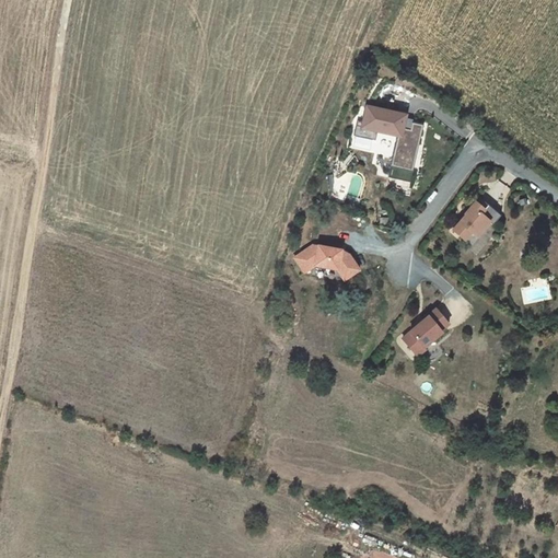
[(376,111),(370,109),(367,125),(360,124),(357,138),(368,140),(370,130),(400,137),(393,169),(416,174),(427,127),(415,125),(413,132),(405,130),(407,123),(408,118),(400,116),(400,118),(376,113),(376,111)]
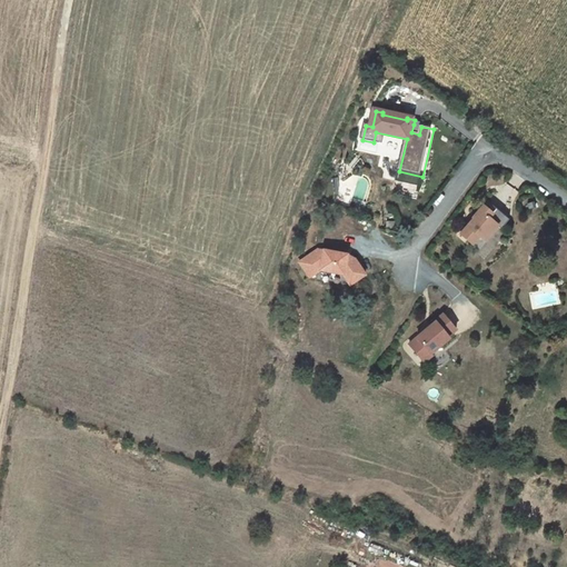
[(419,135),(421,127),(414,125),(411,132),(419,135)]
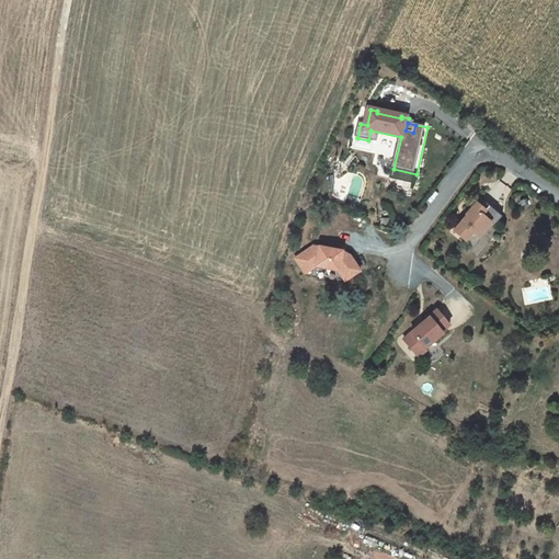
[(501,215),(479,196),(465,214),(466,214),(453,229),(465,240),(469,235),(475,235),(476,236),(489,220),(493,224),(501,215)]
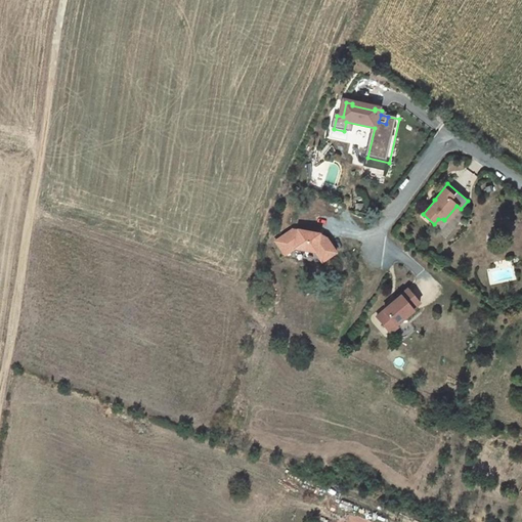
[(317,238),(318,233),(291,228),(273,240),(280,251),(288,247),(293,248),(314,252),(319,253),(323,259),(335,252),(324,237),(321,240),(317,238)]
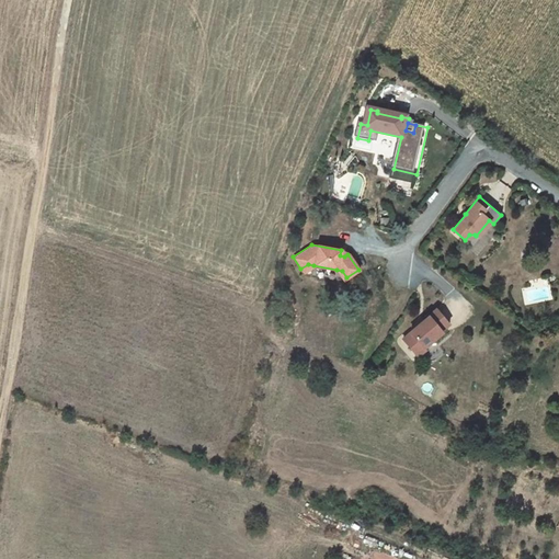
[(342,271),(337,270),(343,280),(346,277),(342,271)]
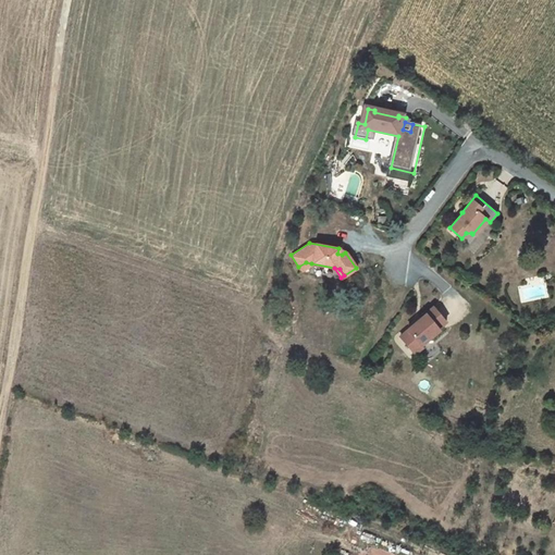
[(446,322),(433,307),(424,313),(426,315),(399,336),(415,354),(422,347),(421,346),(440,331),(438,329),(446,322)]
